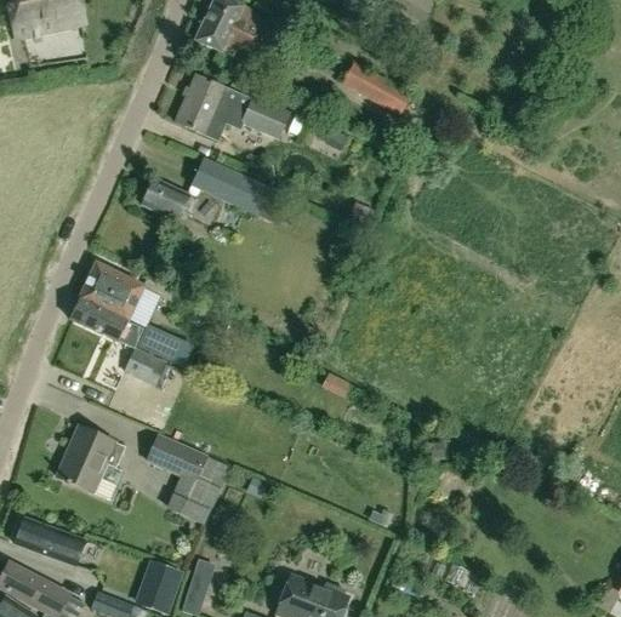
[(6,0),(11,17),(15,36),(85,21),(84,18),(80,0),(6,0)]
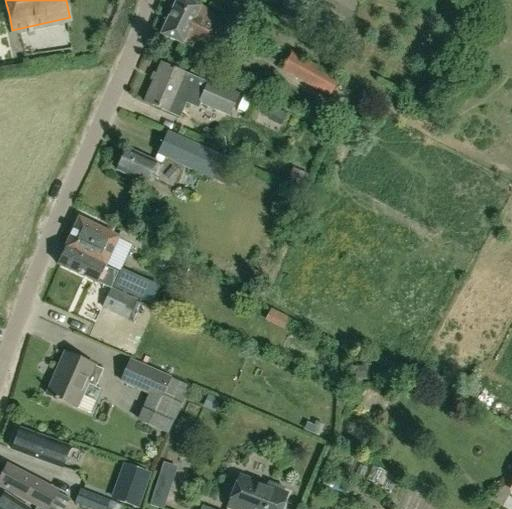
[(204,53),(222,17),(199,5),(199,4),(191,0),(175,0),(161,32),(182,42),(175,55),(213,73),(216,67),(201,60),(204,53)]
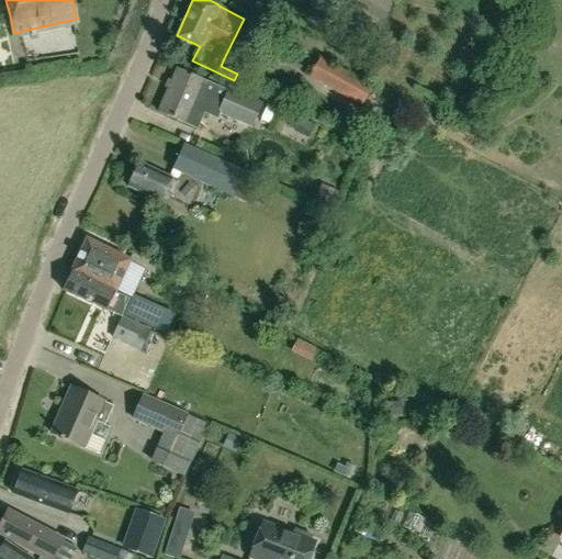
[(328,0),(326,9),(345,14),(348,1),(345,0),(328,0)]
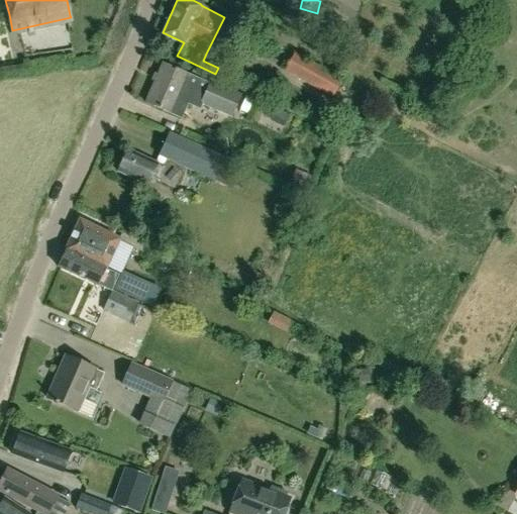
[(283,69),(331,95),(341,76),(293,50),(283,69)]
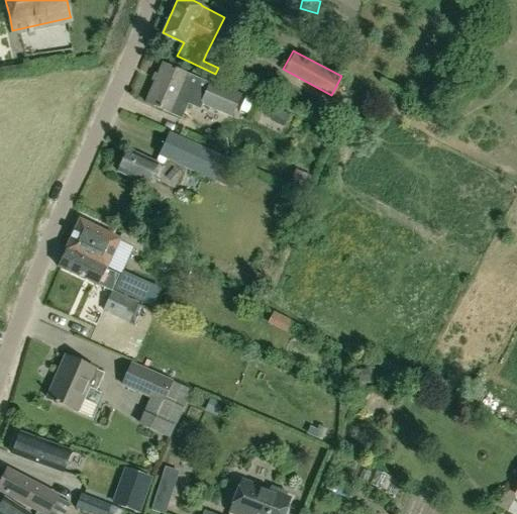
[(145,101),(181,116),(188,102),(200,107),(202,102),(231,114),(256,125),(267,103),(240,92),(210,79),(209,81),(188,72),(163,62),(145,101)]
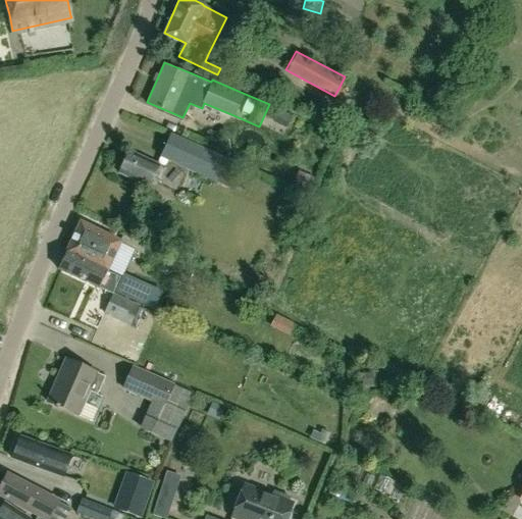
[(152,176),(175,188),(186,166),(215,180),(227,187),(239,163),(170,133),(160,155),(168,158),(164,166),(158,163),(128,149),(118,171),(148,186),(152,176)]
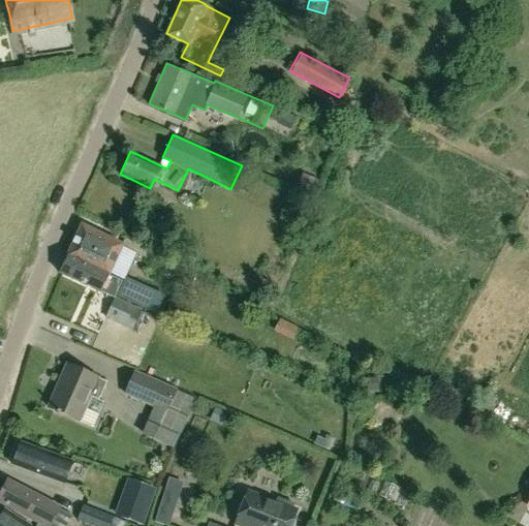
[(303,172),(297,185),(311,192),(317,178),(303,172)]
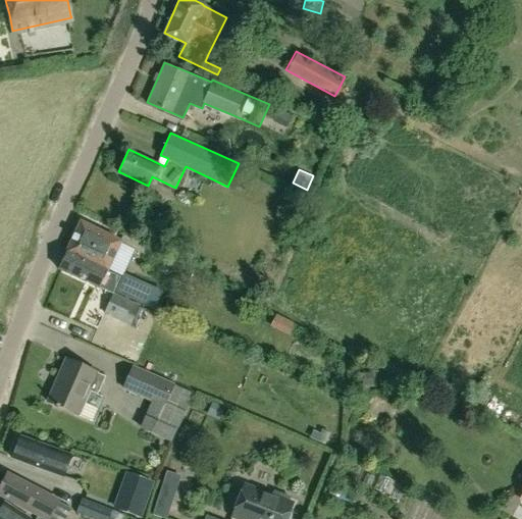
[(80,220),(65,250),(106,269),(119,242),(120,240),(80,220)]
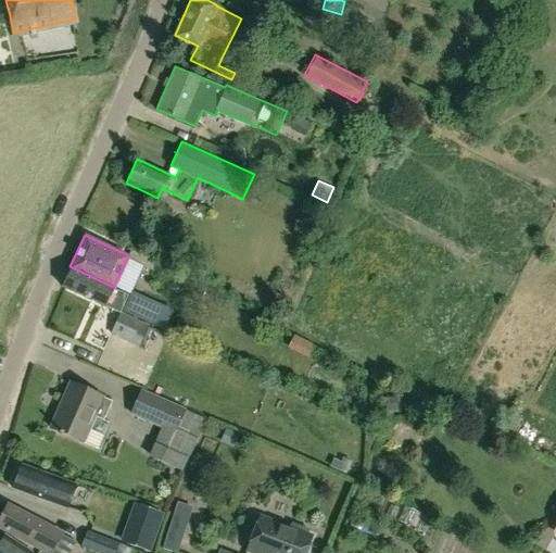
[(133,246),(128,255),(127,258),(142,265),(151,269),(158,258),(133,246)]
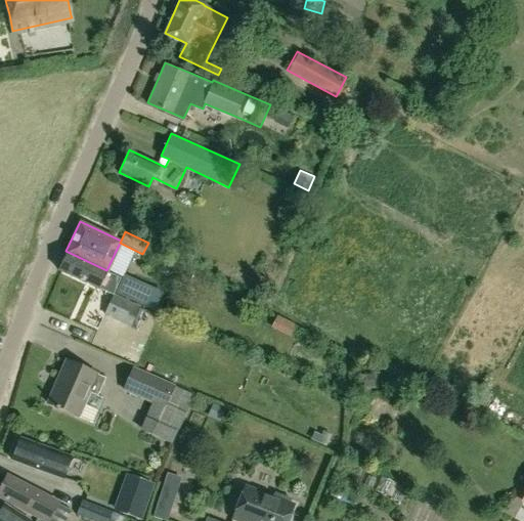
[(120,277),(106,270),(66,251),(66,252),(67,252),(58,268),(98,288),(98,287),(113,293),(120,277)]
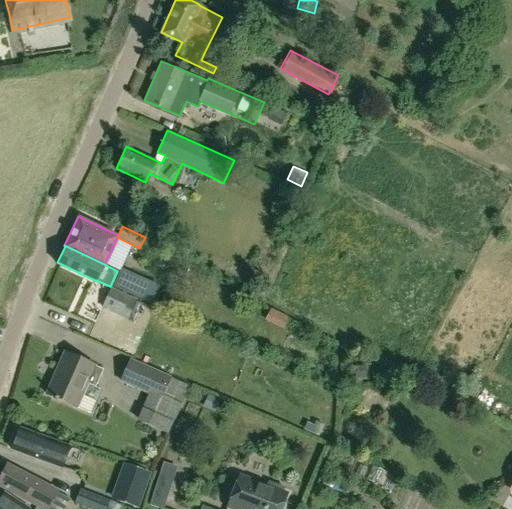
[(112,284),(149,302),(158,283),(121,266),(112,284)]
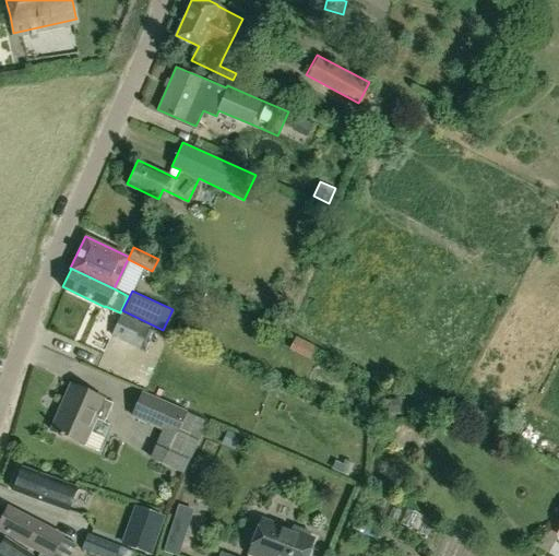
[(156,329),(121,311),(110,332),(145,350),(156,329)]
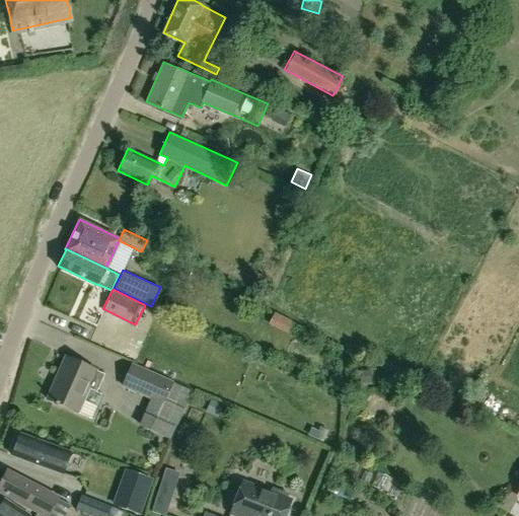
[(47,397),(76,411),(87,385),(95,389),(103,373),(65,356),(47,397)]
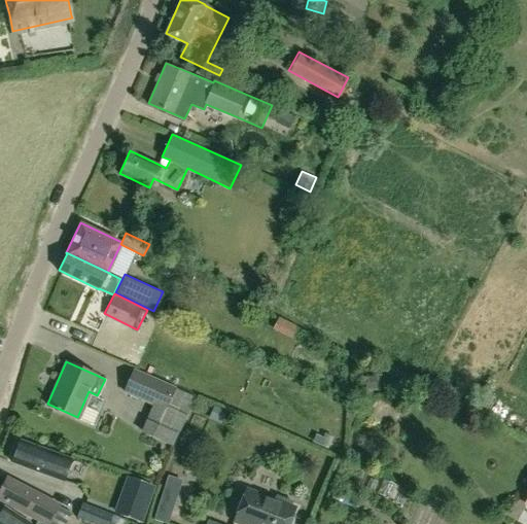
[(176,385),(133,367),(123,391),(152,404),(140,430),(174,445),(195,395),(175,387),(176,385)]
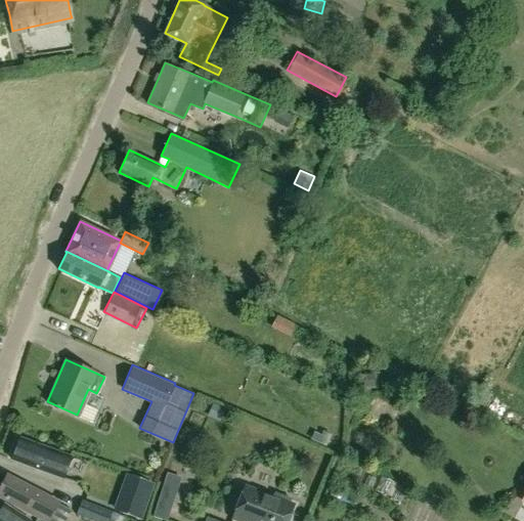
[(370,384),(369,373),(357,374),(358,385),(370,384)]
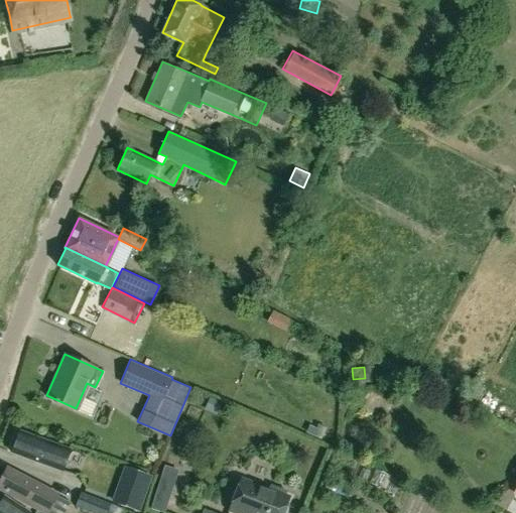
[(221,400),(210,396),(205,407),(217,411),(221,400)]
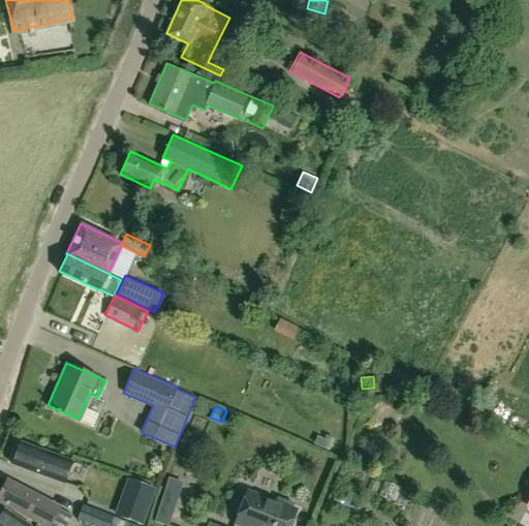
[(334,437),(325,433),(320,445),(329,450),(334,437)]
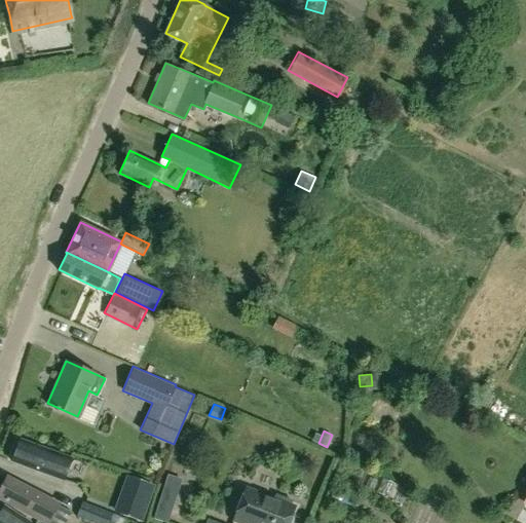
[(63,479),(71,456),(20,438),(17,444),(14,443),(10,453),(13,454),(11,460),(63,479)]
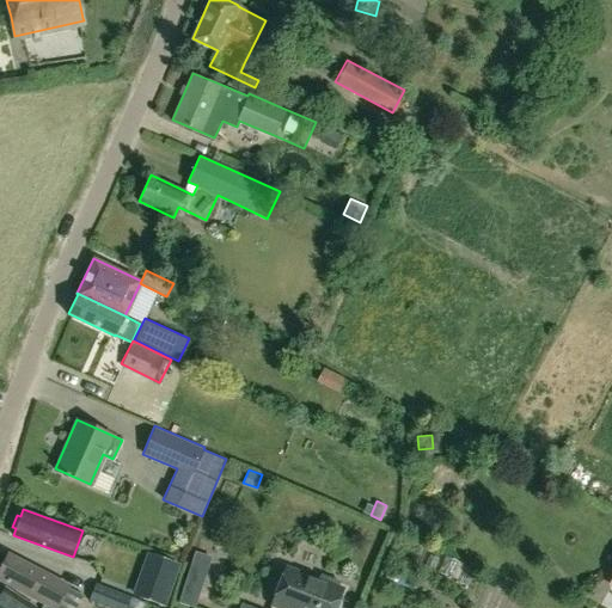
[(0,576),(42,601),(49,605),(55,607),(71,578),(8,546),(0,559),(0,576)]
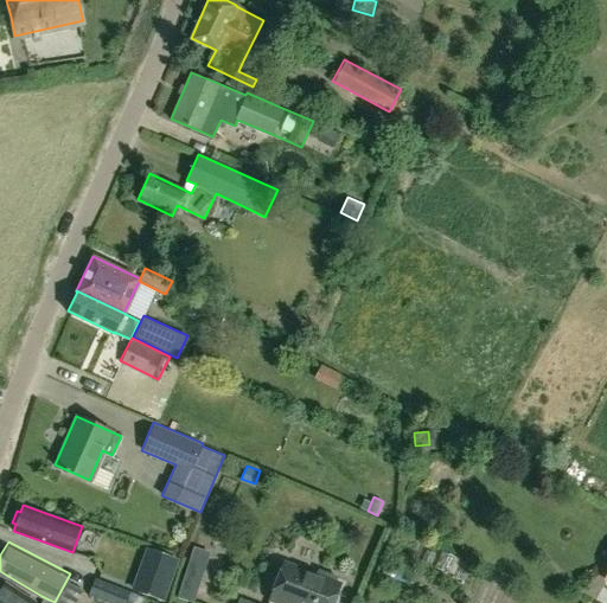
[(436,544),(428,559),(442,566),(451,552),(436,544)]
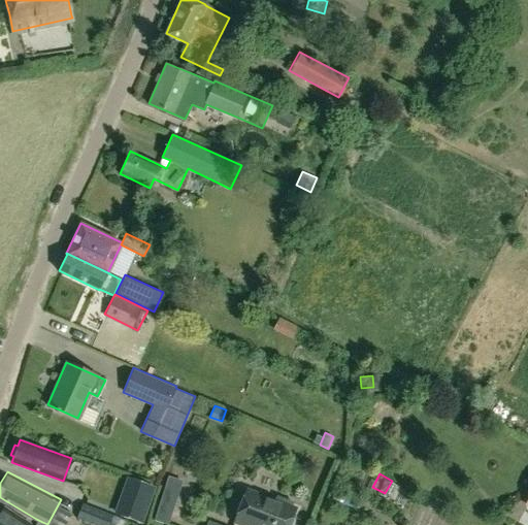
[(167,522),(180,480),(168,476),(155,518),(167,522)]
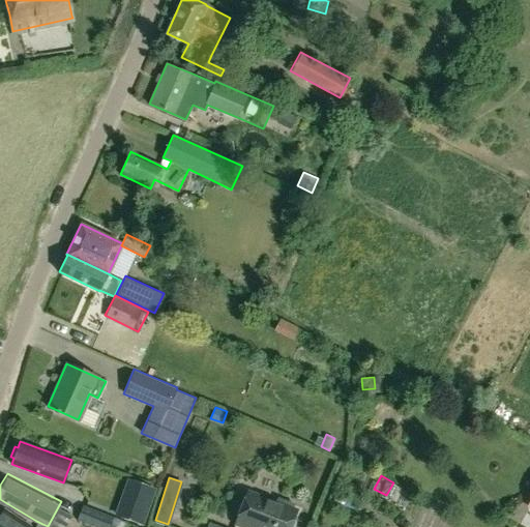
[(276,501),(247,490),(235,523),(245,526),(290,526),(297,509),(292,507),(294,503),(278,497),(276,501)]
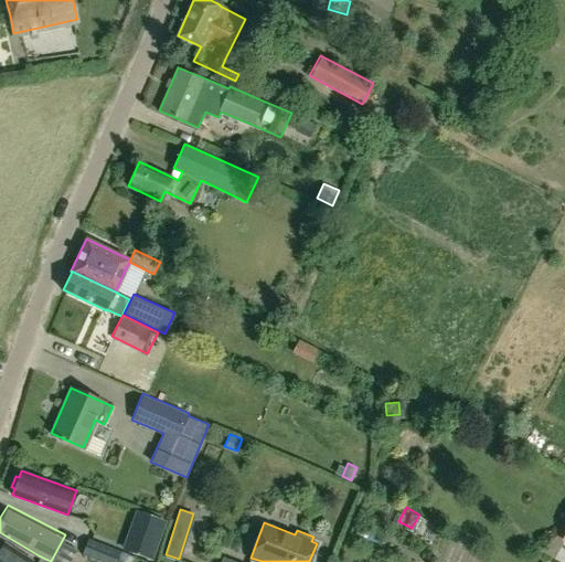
[(157,539),(128,529),(121,548),(150,558),(157,539)]
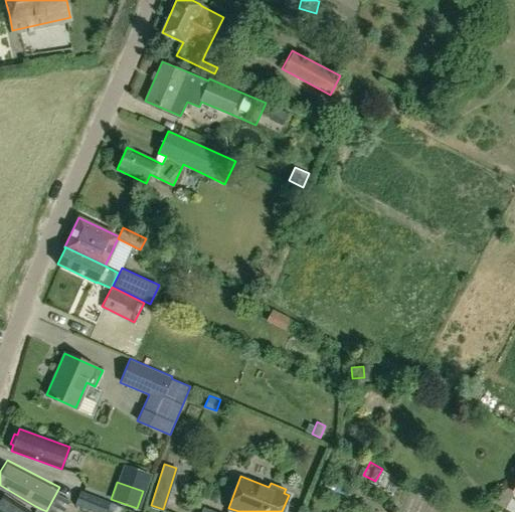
[(39,511),(41,509),(35,506),(33,510),(2,489),(0,492),(0,511),(39,511)]
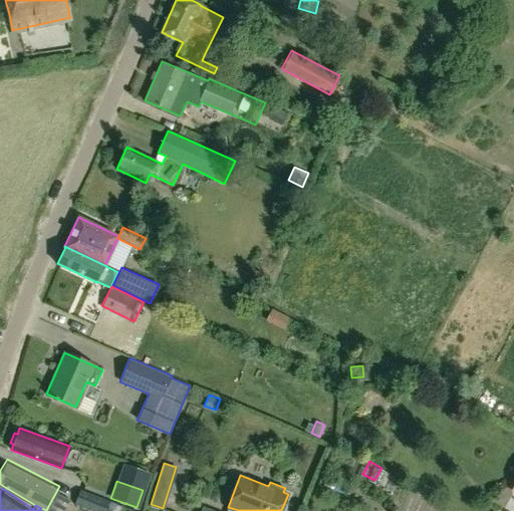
[(140,510),(80,488),(74,503),(94,510),(105,510),(107,506),(119,510),(140,510)]
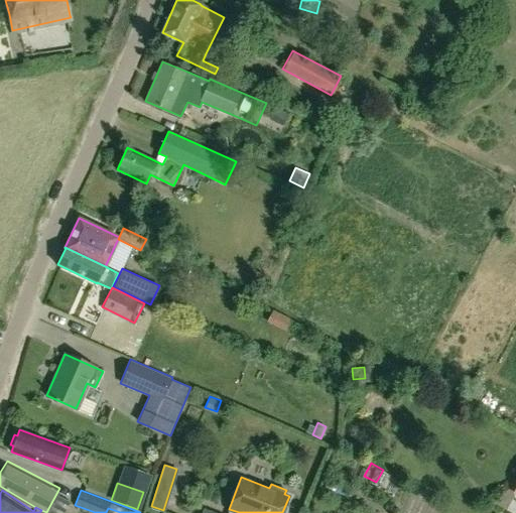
[(226,512),(227,512),(204,504),(200,512),(226,512)]
